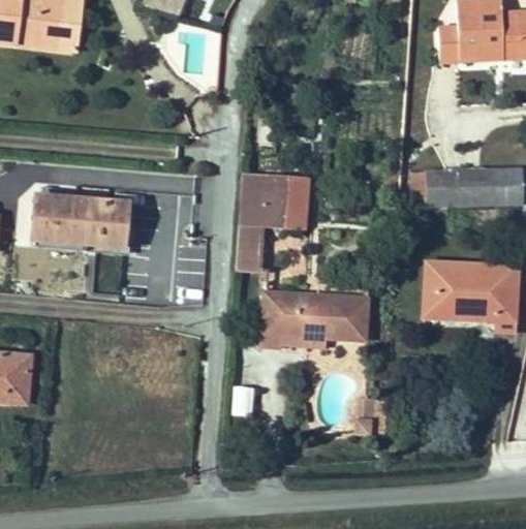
[(0,0),(0,42),(19,45),(20,35),(61,40),(60,51),(76,53),(83,0),(0,0)]
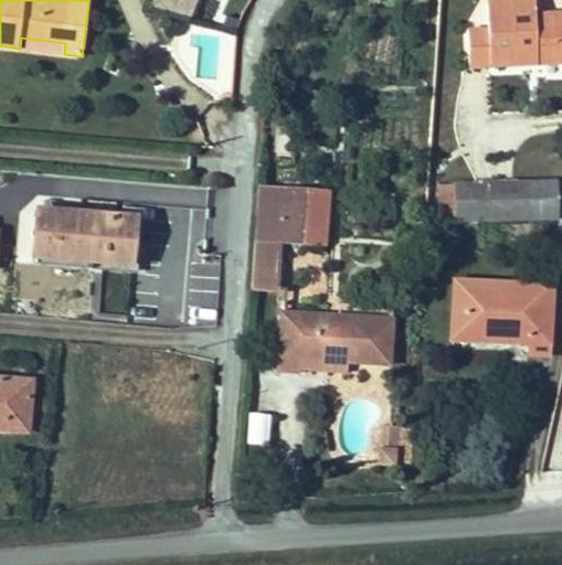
[(154,0),(152,7),(192,19),(198,0),(154,0)]
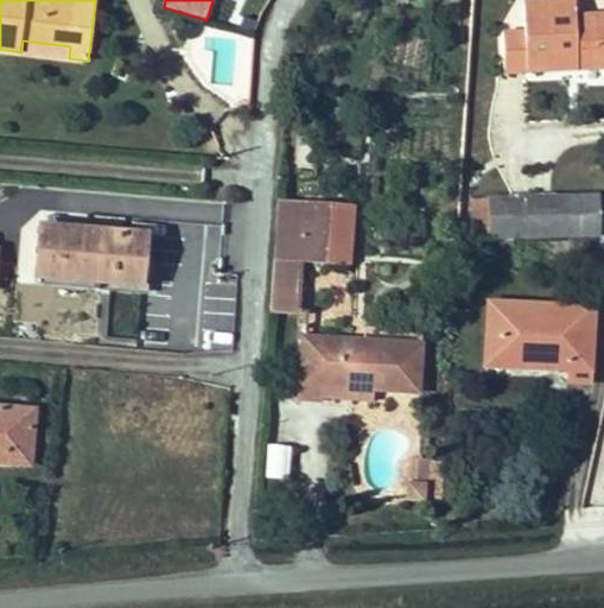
[(579,18),(578,2),(527,4),(528,32),(506,32),(508,73),(532,71),(531,61),(557,59),(557,52),(579,51),(579,69),(603,68),(603,16),(597,17),(597,29),(579,30),(579,18)]
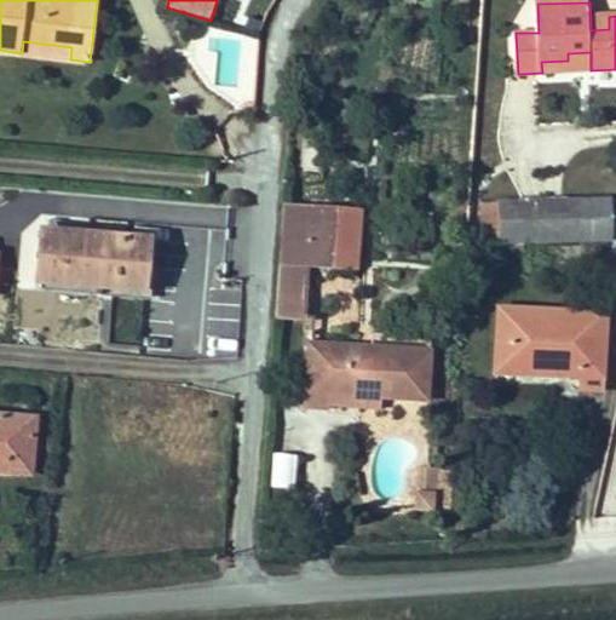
[(609,29),(609,17),(591,18),(591,30),(609,29)]
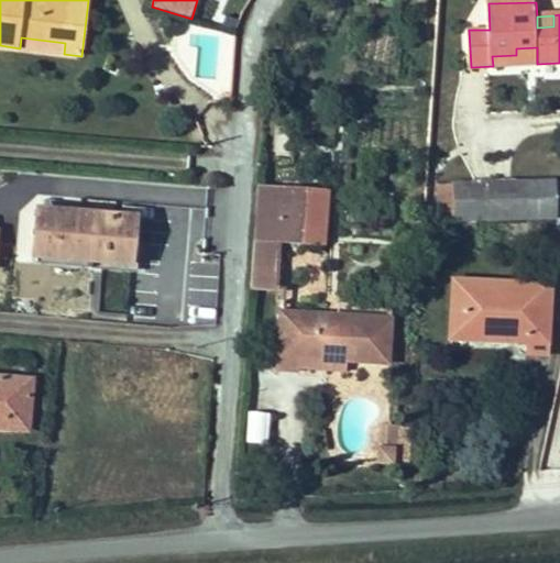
[(21,37),(20,48),(64,54),(65,43),(21,37)]
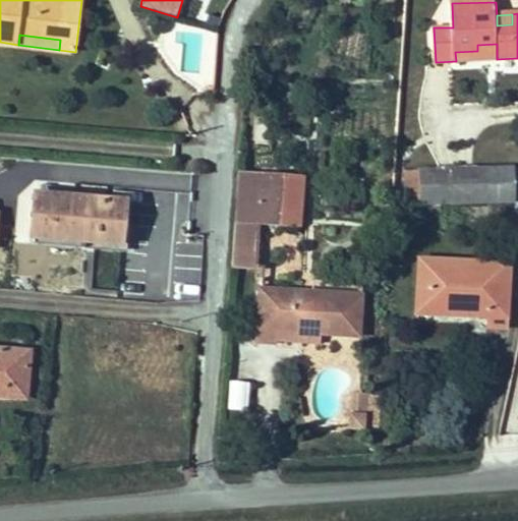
[(456,61),(497,59),(497,44),(477,45),(477,51),(455,52),(456,61)]
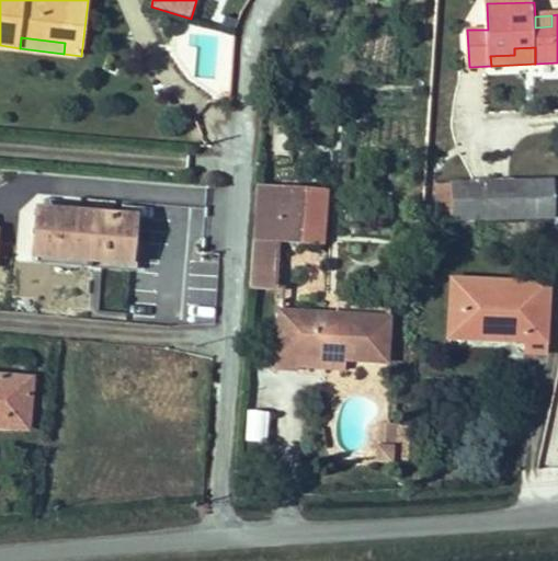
[(455,182),(456,220),(557,218),(557,180),(455,182)]
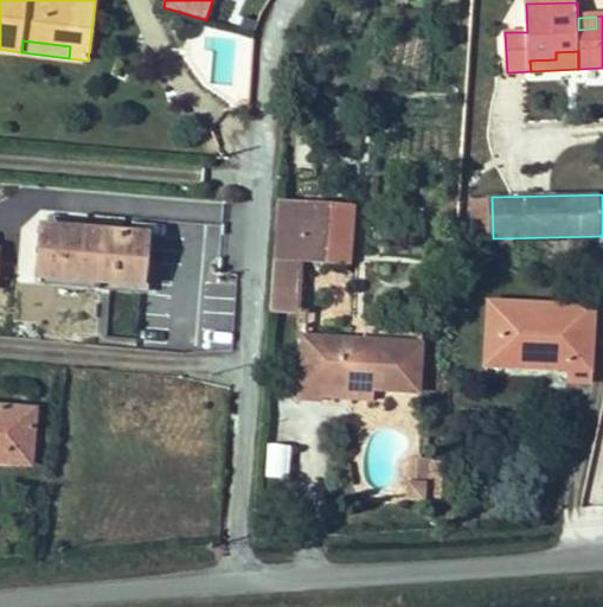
[(305,262),(331,263),(334,204),(281,200),(277,260),(305,262)]
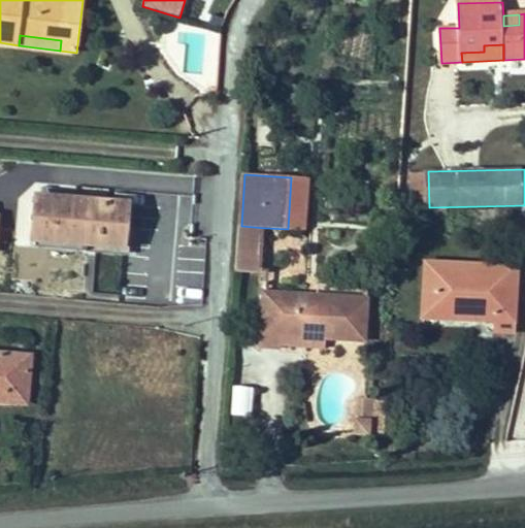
[(309,178),(291,177),(288,229),(305,231),(309,178)]
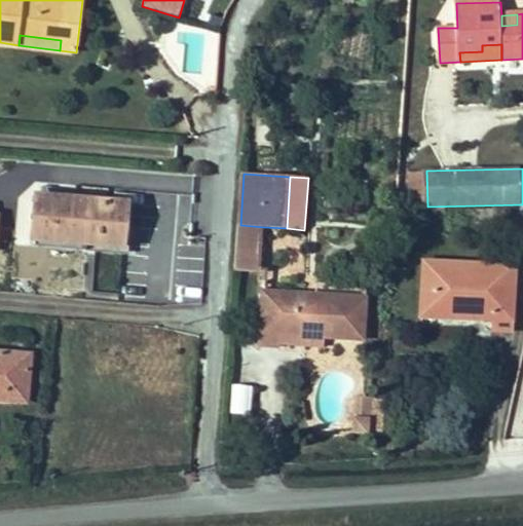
[(34,239),(99,245),(100,232),(126,234),(128,203),(37,196),(34,239)]
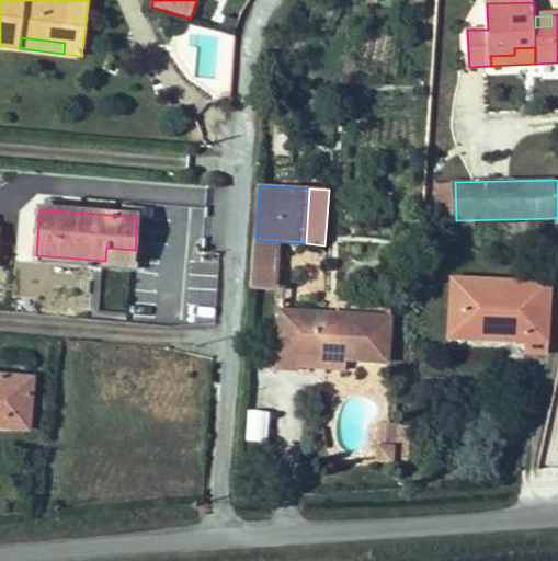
[(279,290),(282,242),(257,240),(252,288),(279,290)]
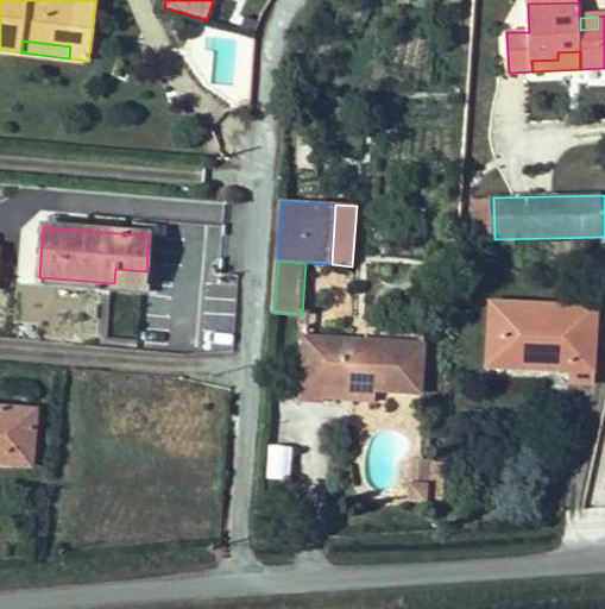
[(114,283),(113,289),(144,292),(146,271),(115,269),(114,283)]
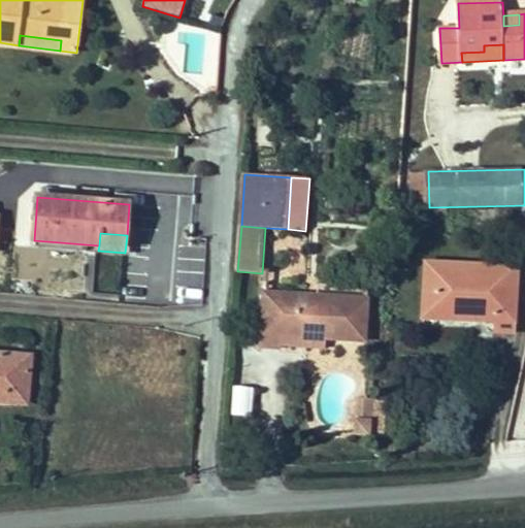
[(516,333),(519,267),(428,262),(426,291),(437,292),(435,318),(473,320),(474,314),(481,314),(481,321),(497,322),(497,332),(516,333)]
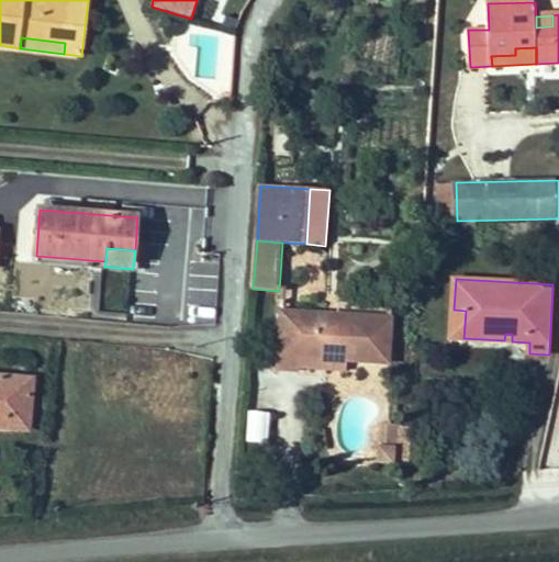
[(466,311),(454,310),(453,338),(464,338),(466,311)]
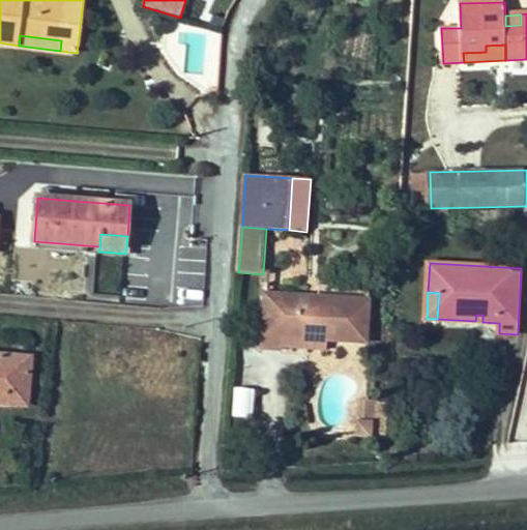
[(267,294),(263,349),(283,350),(283,348),(284,337),(328,340),(368,343),(370,301),(267,294)]
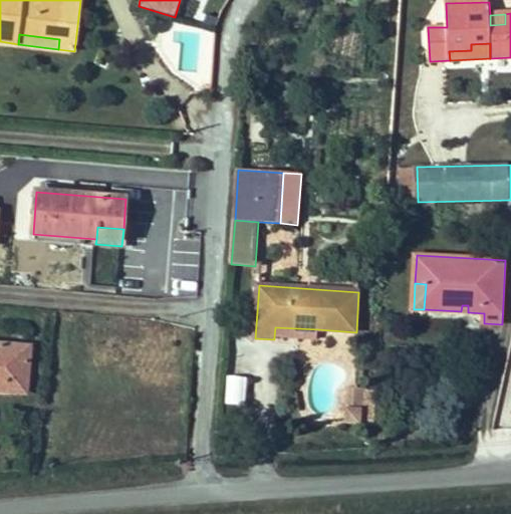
[(275,327),(274,337),(318,339),(318,329),(275,327)]
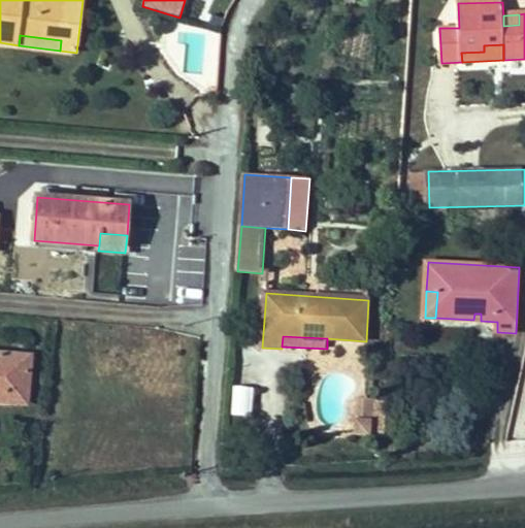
[(0,394),(29,397),(32,357),(0,354),(0,394)]
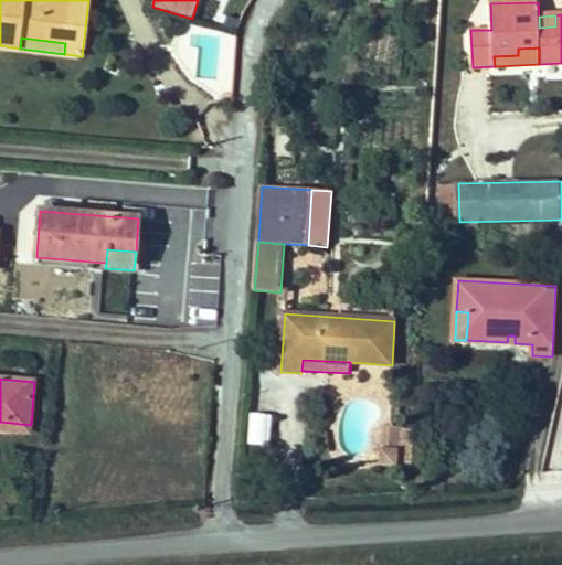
[(272,446),(273,413),(248,412),(247,445),(272,446)]
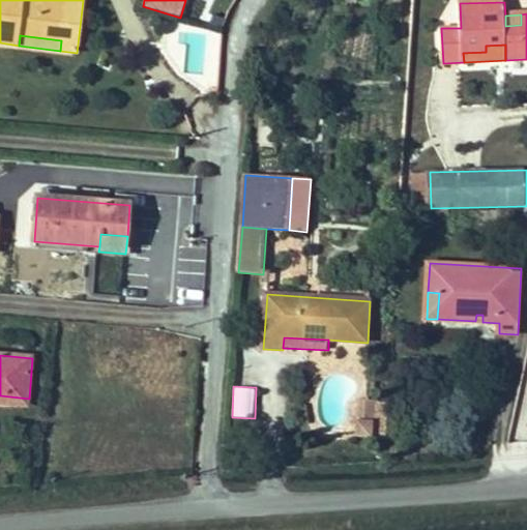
[(0,403),(28,406),(29,399),(0,395),(0,403)]
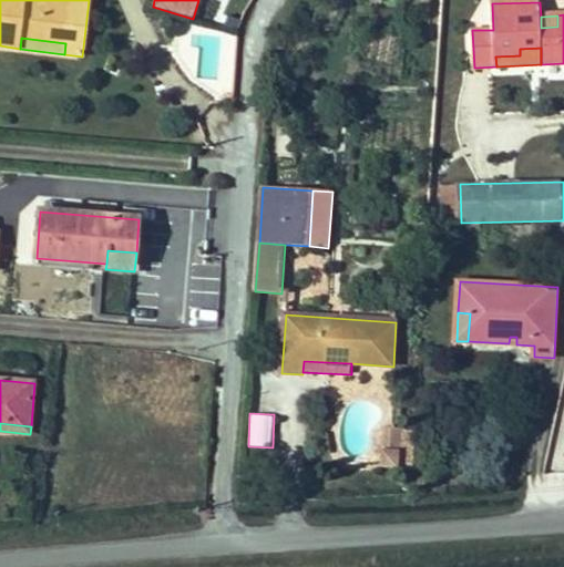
[(383,451),(383,466),(398,467),(399,452),(383,451)]
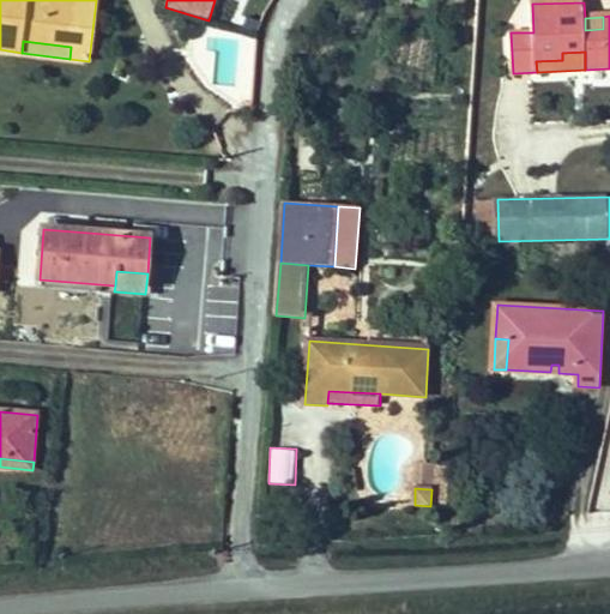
All buildings are outlined.
